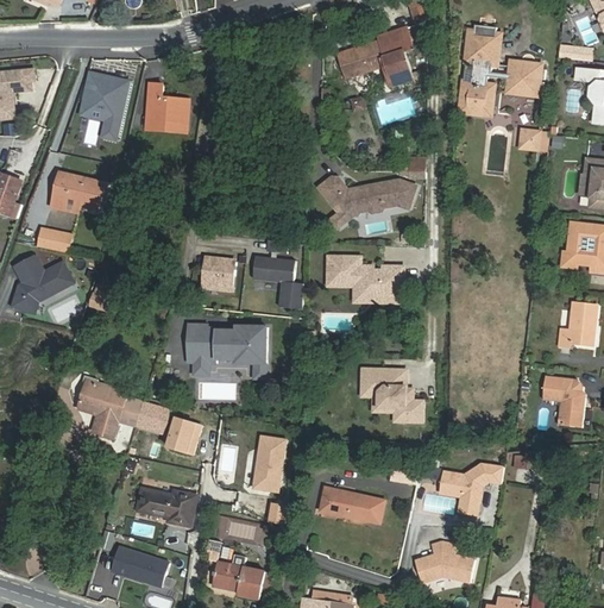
[(587,0),(589,4),(593,5),(592,11),(597,14),(596,18),(602,30),(603,31),(603,0),(587,0)]
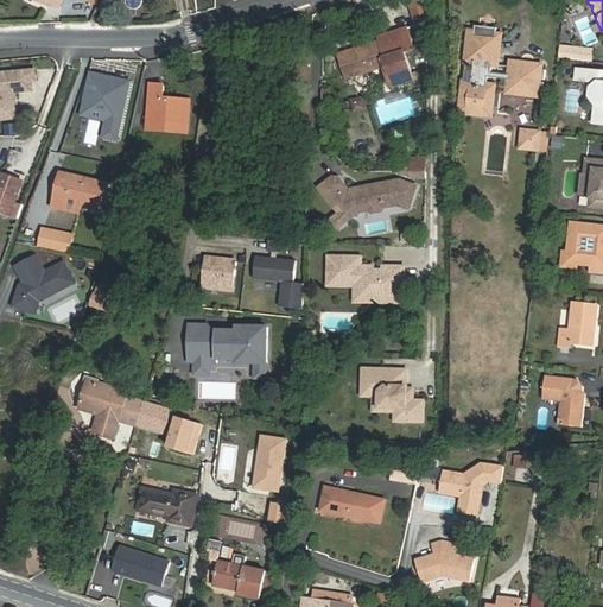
[(486,92),(486,83),(486,76),(507,78),(506,90),(537,94),(537,89),(541,89),(543,78),(538,78),(538,74),(544,75),(544,67),(539,67),(540,61),(508,58),(507,73),(489,70),(490,62),(490,57),(487,57),(488,36),(493,36),(494,30),(494,24),(471,21),(471,26),(470,35),(464,35),(462,56),(468,56),(468,63),(467,69),(469,69),(468,81),(468,89),(459,89),(458,105),(465,106),(464,113),(482,114),(482,107),(489,107),(490,93),(486,92)]
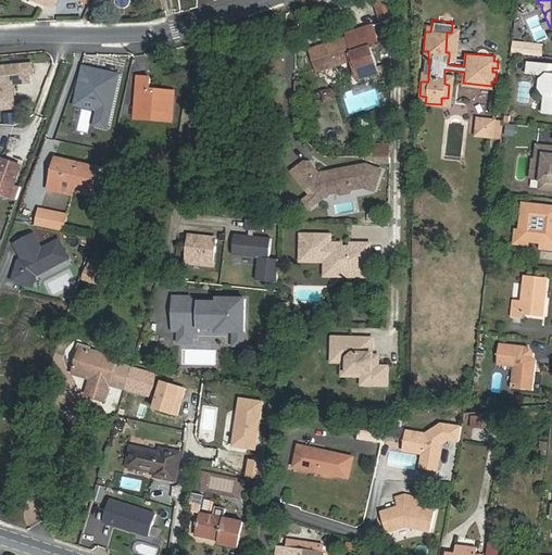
[(356,74),(375,68),(368,47),(375,43),(369,24),(351,29),(355,42),(347,45),(342,36),(305,48),(313,68),(346,59),(350,57),(356,74)]
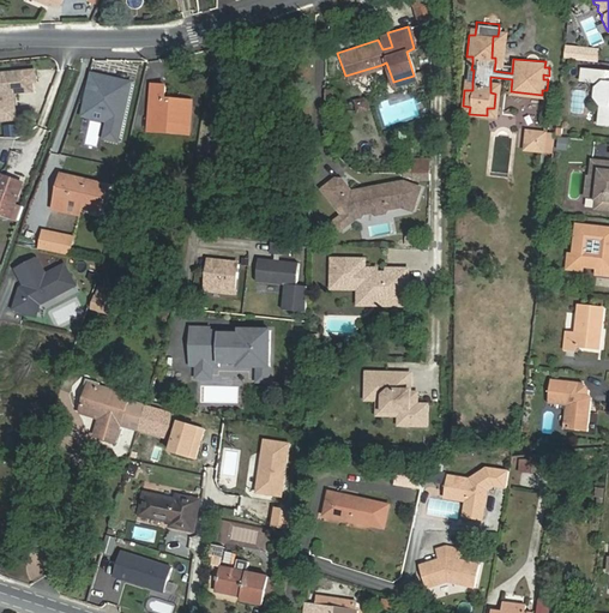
[(504,31),(499,30),(498,36),(493,36),(492,58),(495,58),(495,62),(501,62),(504,31)]
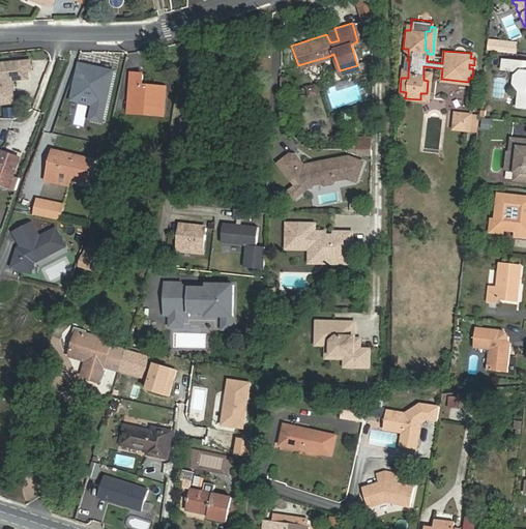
[(326,30),(326,34),(330,42),(339,40),(334,28),(326,30)]
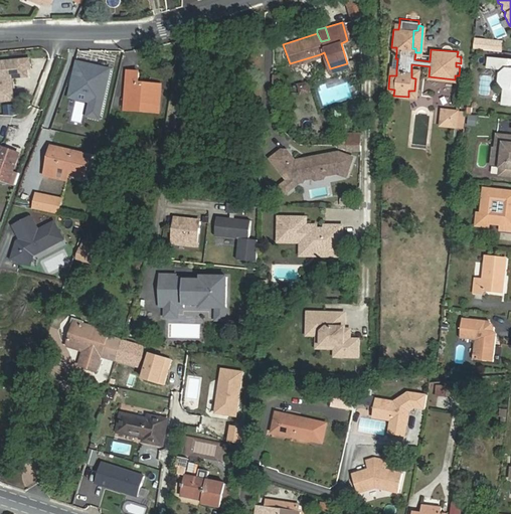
[(494,42),(476,40),(475,49),(493,51),(494,42)]
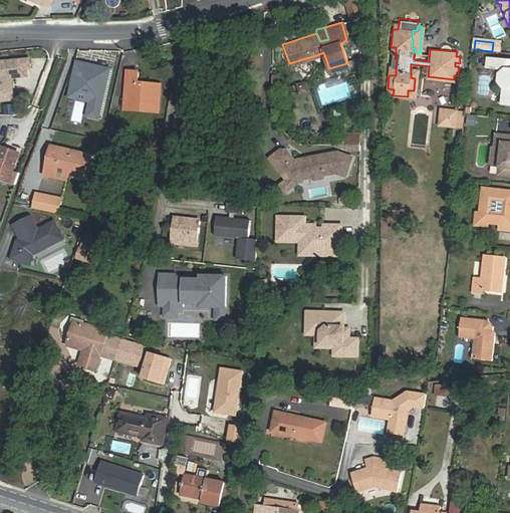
[(500,42),(493,42),(492,51),(500,51),(500,42)]
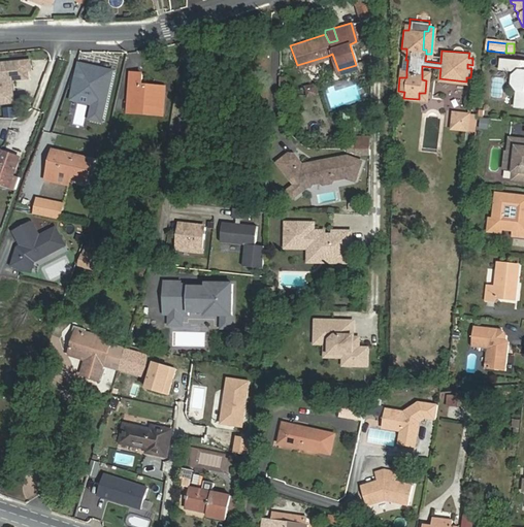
[(357,69),(356,65),(338,70),(332,54),(328,56),(335,76),(357,69)]
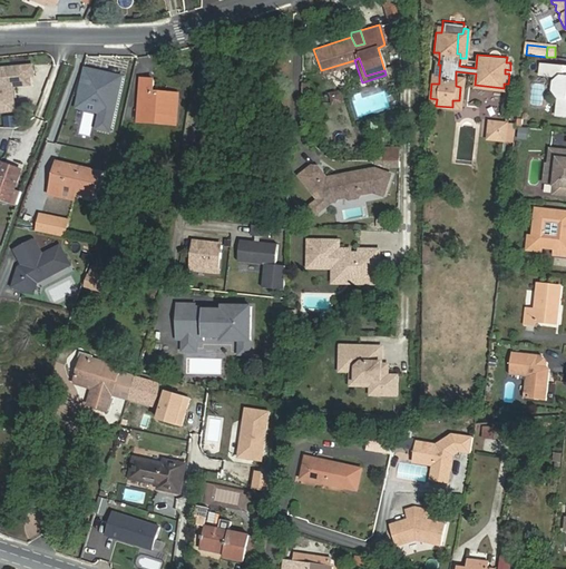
[(17,86),(17,78),(35,76),(39,76),(38,65),(0,68),(0,113),(19,110),(19,100),(12,95),(11,87),(17,86)]
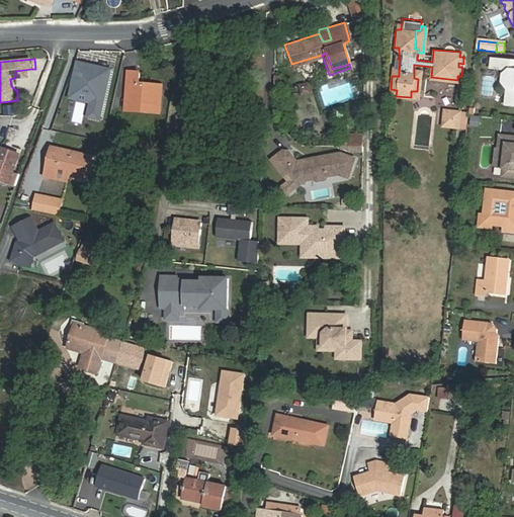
[(109,68),(71,59),(65,86),(80,89),(84,97),(84,99),(80,113),(97,117),(109,68)]
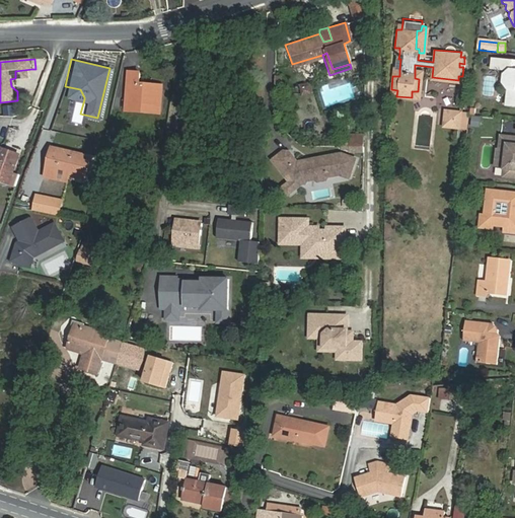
[(514,61),(489,59),(488,68),(509,70),(504,74),(503,83),(509,90),(507,105),(514,106),(514,61)]
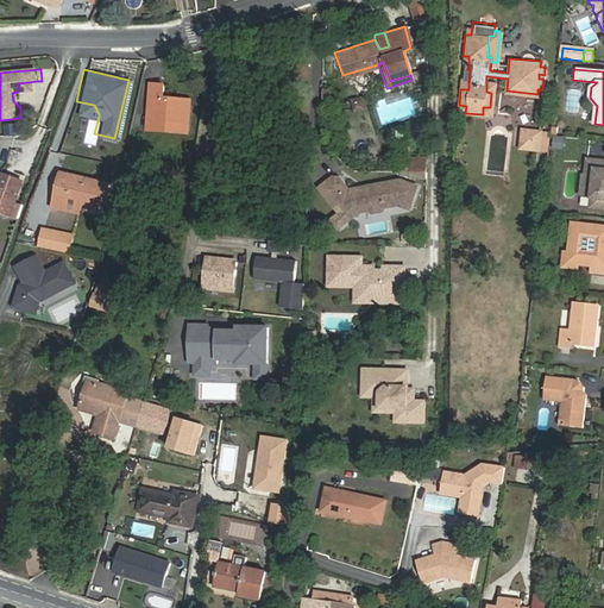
[(145,119),(189,123),(192,98),(164,95),(164,81),(148,80),(145,119)]
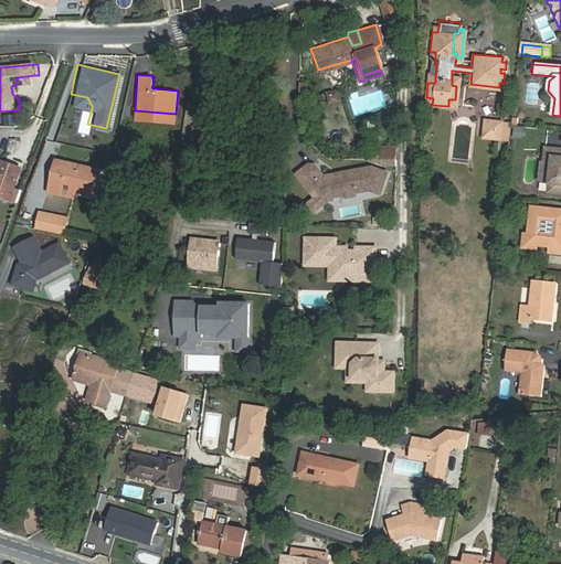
[(17,85),(35,84),(34,75),(17,77),(17,85)]
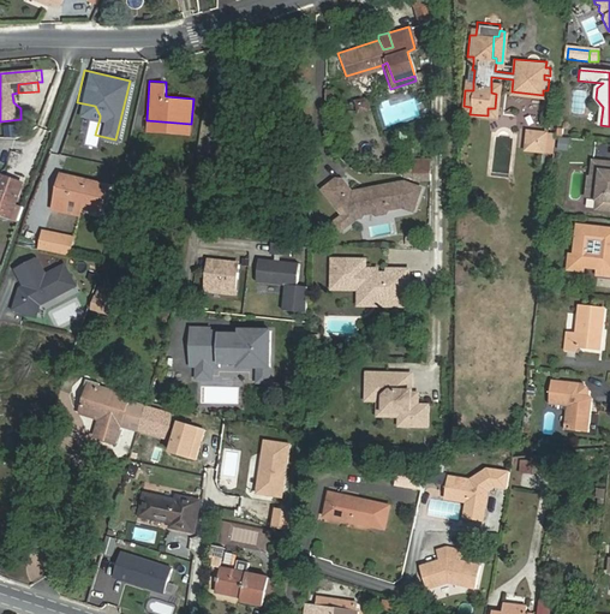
[(77,102),(75,112),(100,118),(100,115),(95,106),(77,102)]
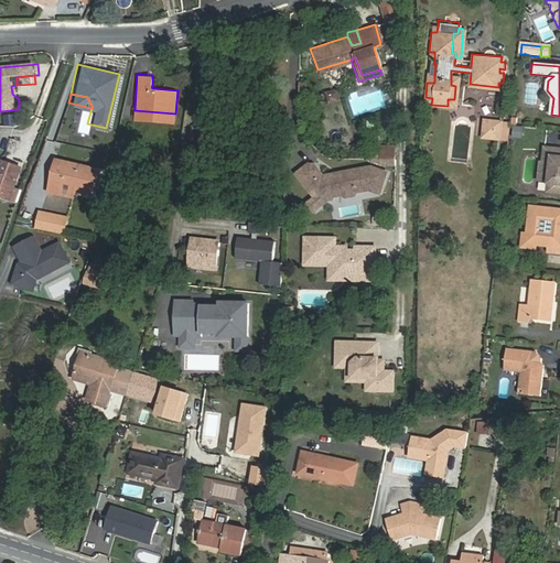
[(175,125),(175,114),(135,110),(135,120),(175,125)]
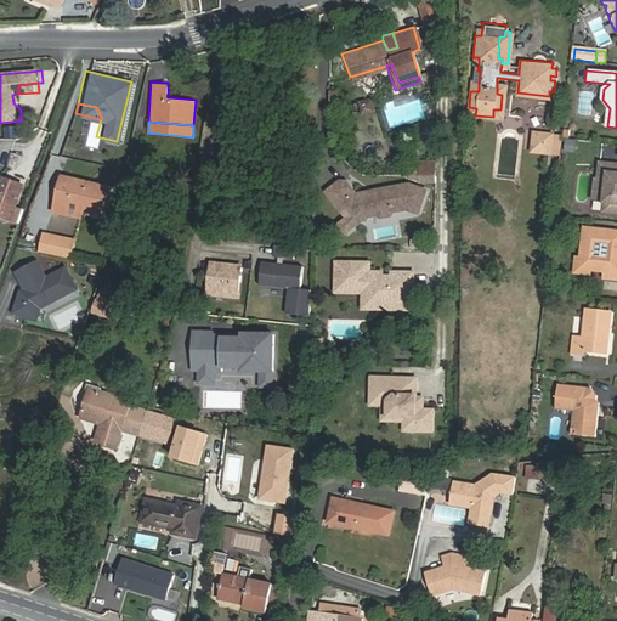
[(532,152),(542,152),(543,133),(533,133),(532,152)]
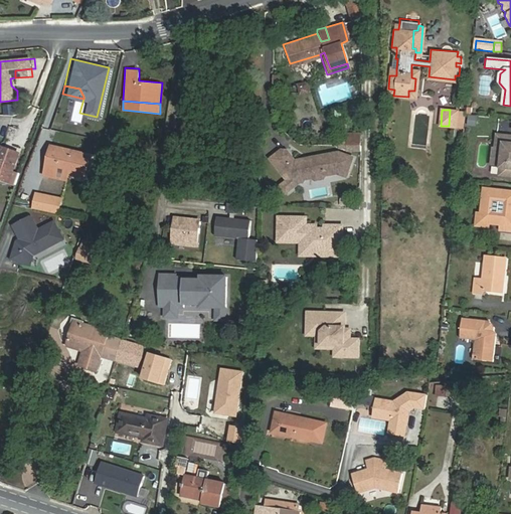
[(465,115),(464,125),(472,126),(473,116),(465,115)]
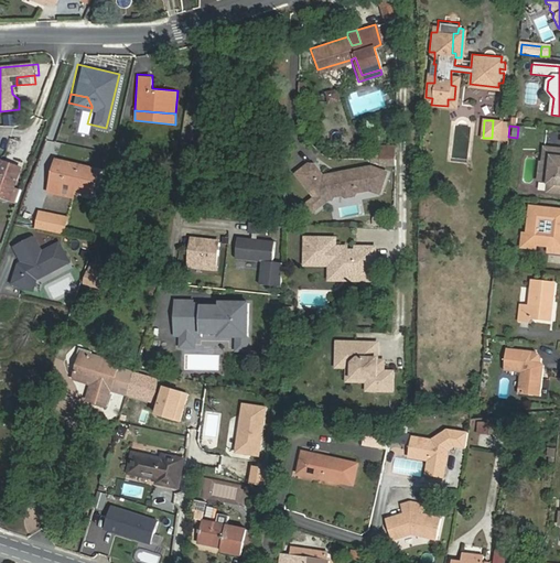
[(392,166),(392,144),(376,144),(376,165),(392,166)]
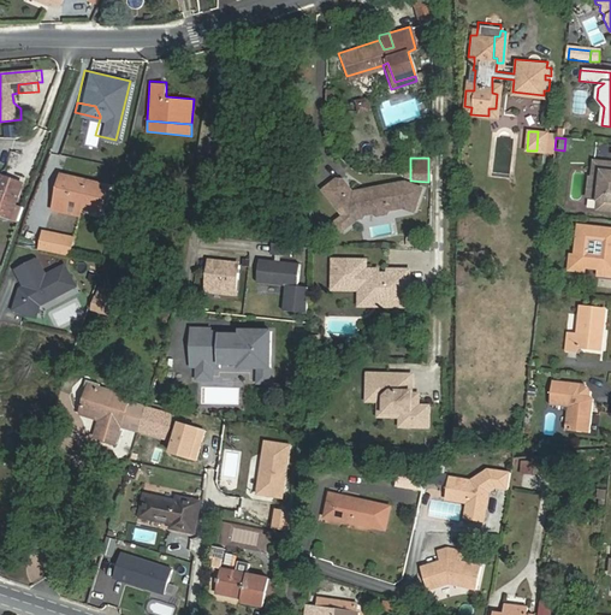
[(610,163),(587,160),(585,177),(594,178),(593,182),(582,181),(581,179),(580,194),(589,194),(593,195),(592,206),(610,207),(610,163)]
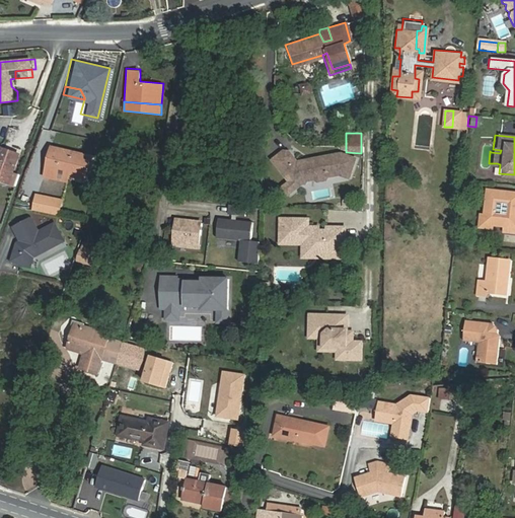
[(49,146),(45,166),(65,171),(64,173),(65,173),(81,177),(86,155),(49,146)]
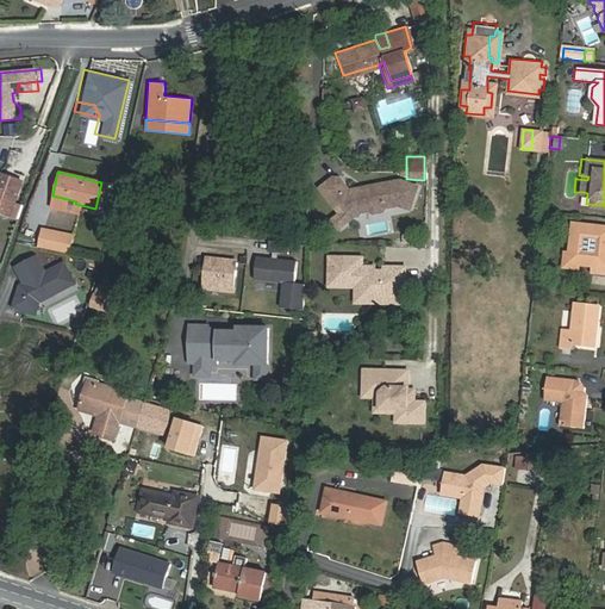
[(20,180),(2,174),(0,180),(0,196),(13,200),(20,180)]
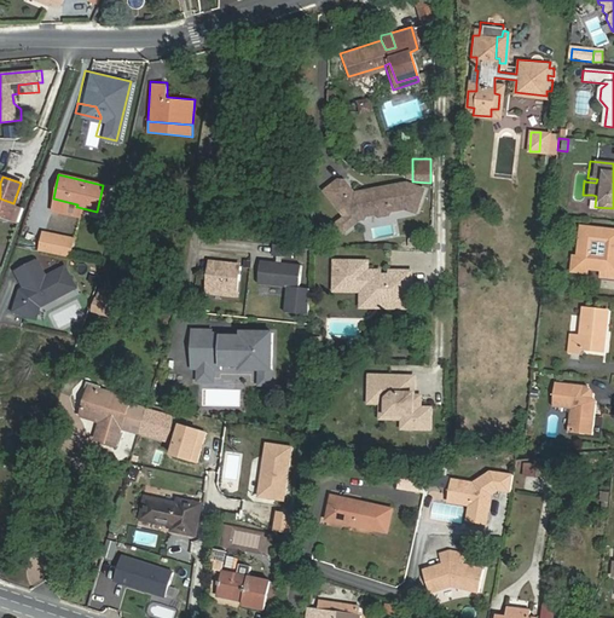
[(323,189),(345,214),(352,223),(357,218),(361,217),(364,213),(372,212),(375,214),(386,212),(389,208),(403,206),(413,211),(422,188),(405,180),(375,184),(372,188),(366,189),(363,186),(359,186),(359,189),(354,190),(345,177),(337,177),(323,189)]
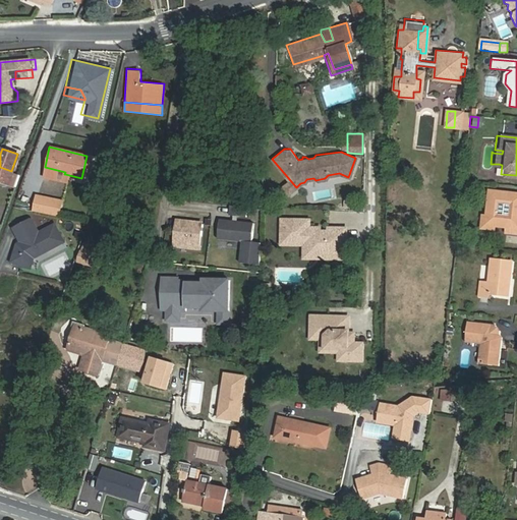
[(502,165),(499,164),(498,176),(516,178),(516,175),(501,174),(502,165)]
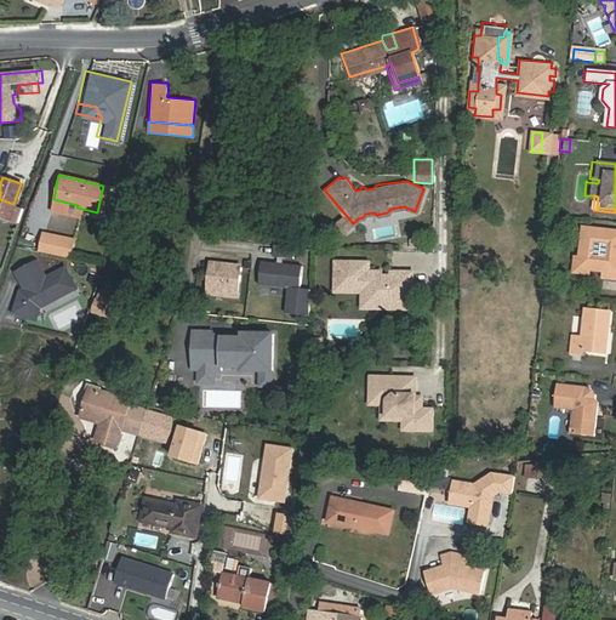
[(0,216),(7,219),(10,214),(18,217),(22,208),(13,204),(0,199),(0,216)]
